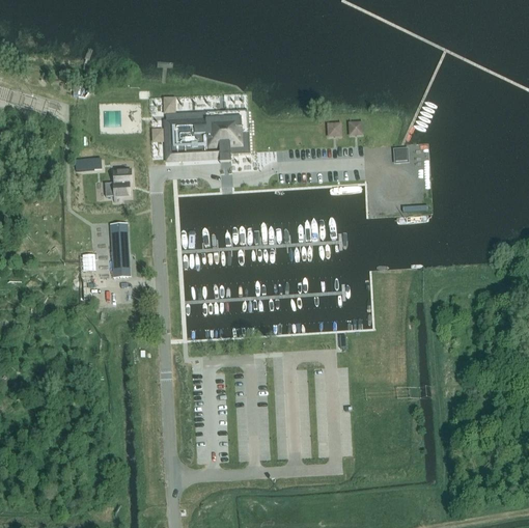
[(195,116),(164,117),(166,161),(218,159),(223,158),(229,158),(229,154),(248,153),(246,109),(195,112),(195,116)]
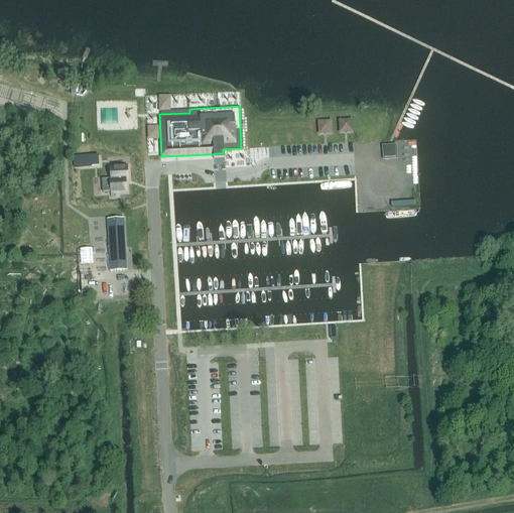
[(350,119),(340,119),(340,129),(350,128),(350,119)]
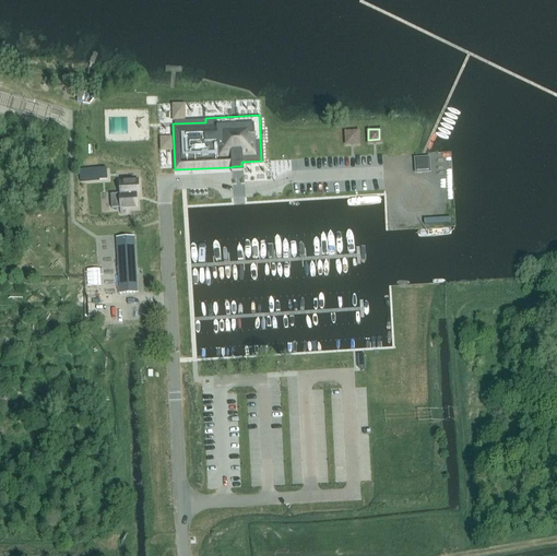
[(356,130),(345,130),(346,141),(356,140),(356,130)]
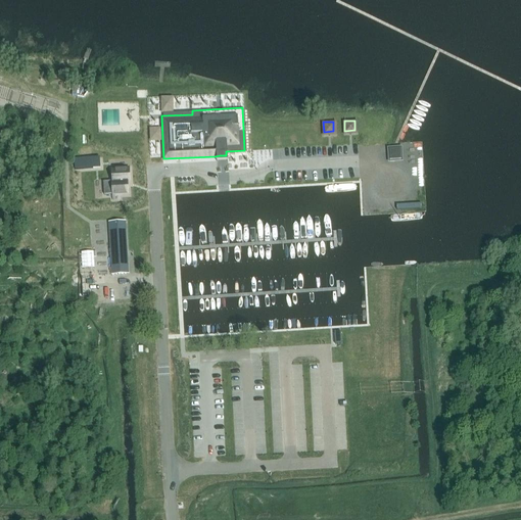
[(388,158),(398,157),(398,146),(388,147),(388,158)]
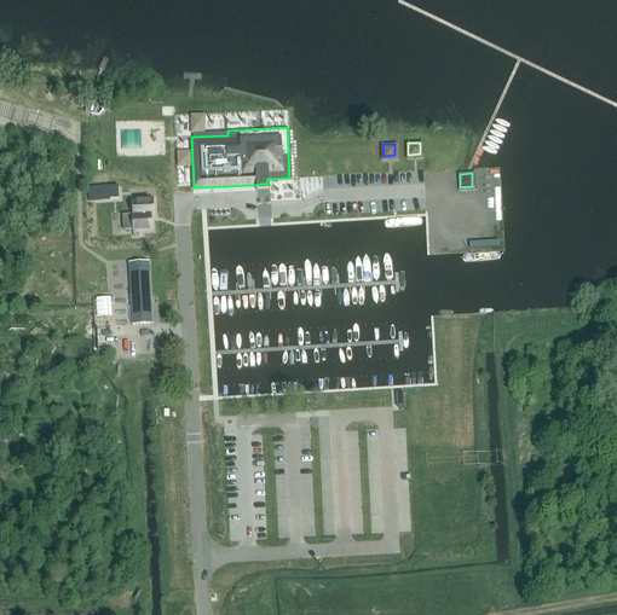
[(108,185),(86,186),(86,198),(108,197),(108,185)]
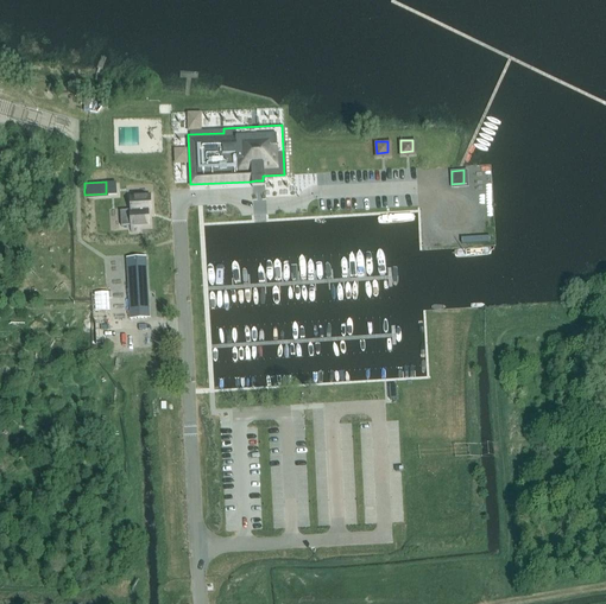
[(119,223),(130,223),(130,228),(136,228),(136,223),(146,223),(145,209),(149,209),(149,194),(128,195),(130,208),(118,209),(119,223)]
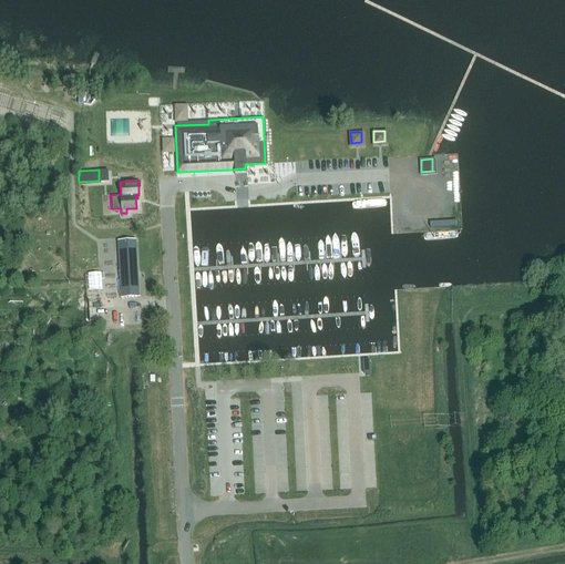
[(423,195),(424,222),(449,222),(448,198),(438,200),(438,195),(423,195)]
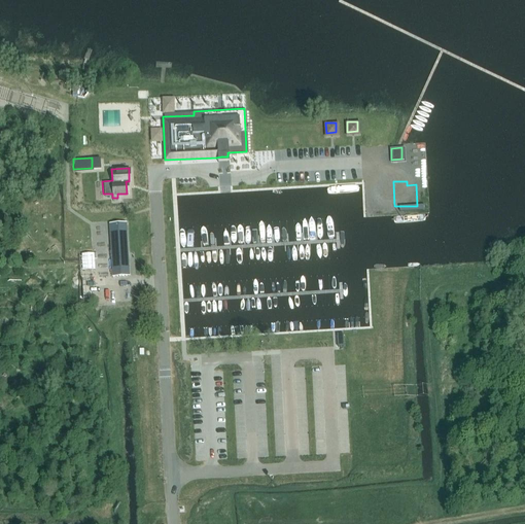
[(108,221),(111,274),(128,273),(125,221),(108,221)]
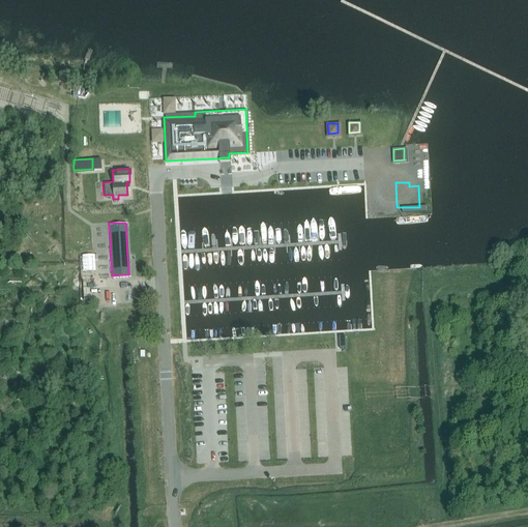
[(93,269),(85,270),(86,285),(94,284),(93,269)]
